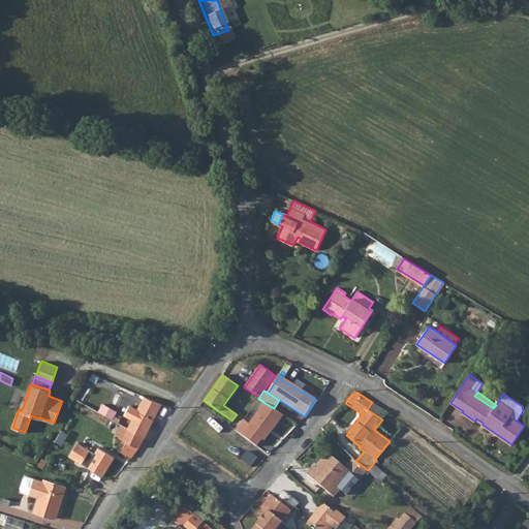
[(133,418),(128,428),(145,436),(149,427),(161,404),(157,402),(142,396),(137,402),(141,404),(138,409),(131,405),(126,414),(133,418)]
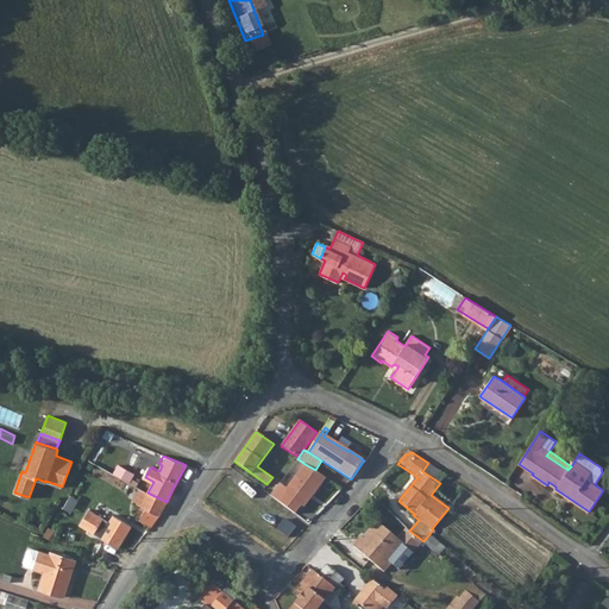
[(315,470),(305,464),(287,488),(280,482),(271,495),(296,514),(312,493),(314,494),(326,477),(315,470)]
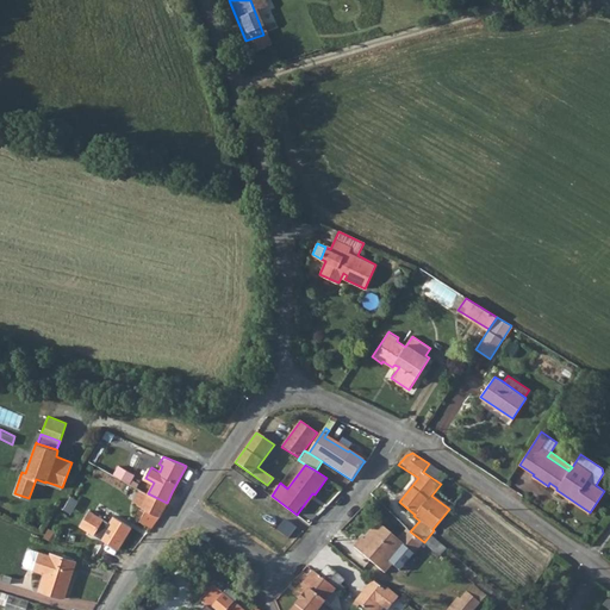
[(160,517),(167,503),(148,493),(139,490),(132,503),(141,506),(147,510),(142,517),(139,521),(151,528),(160,517)]
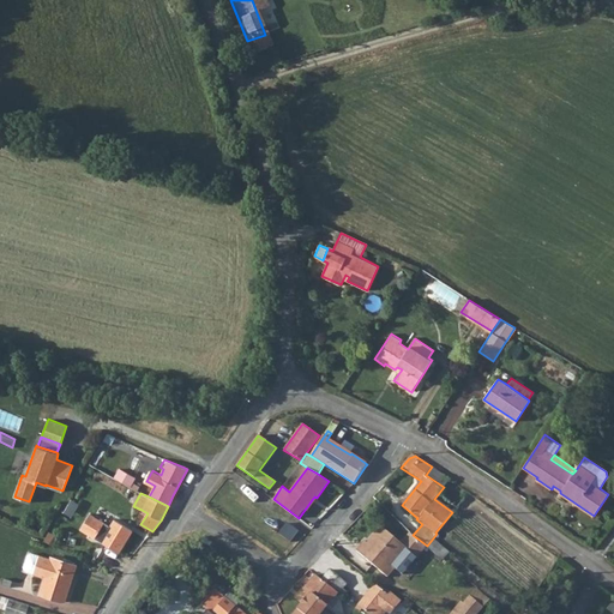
[(142,510),(137,517),(143,521),(148,513),(142,510)]
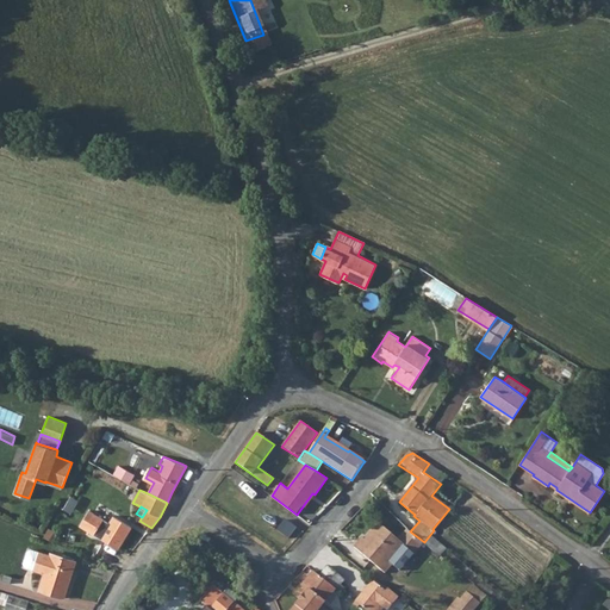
[(109,523),(89,511),(80,527),(118,549),(131,527),(113,516),(109,523)]
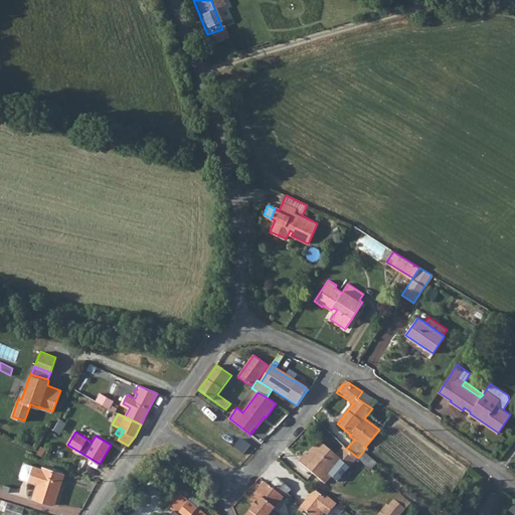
[(299,462),(325,484),(331,477),(337,482),(358,458),(346,449),(344,447),(336,456),(320,442),(308,456),(306,454),(299,462)]
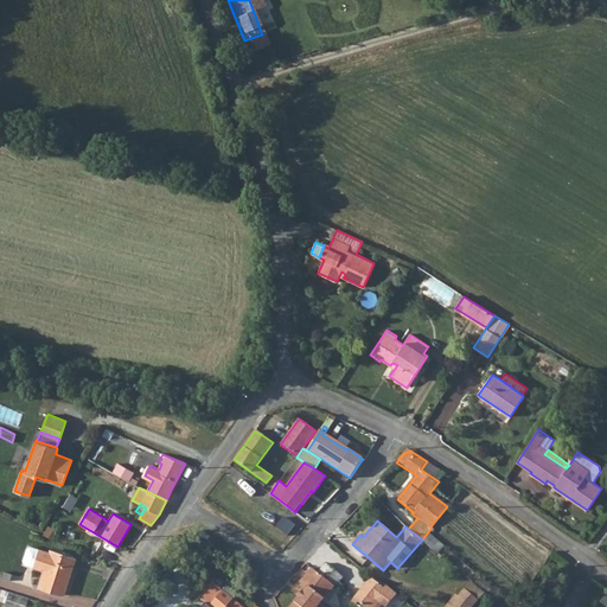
[(49,538),(55,530),(49,526),(44,534),(49,538)]
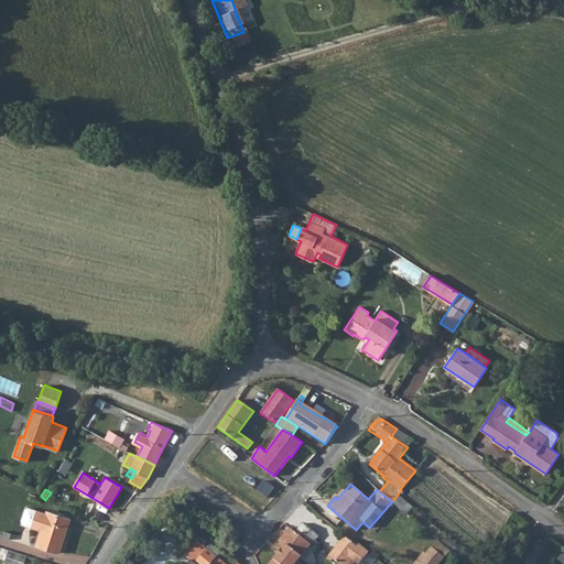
[(408,513),(412,508),(397,496),(392,501),(408,513)]
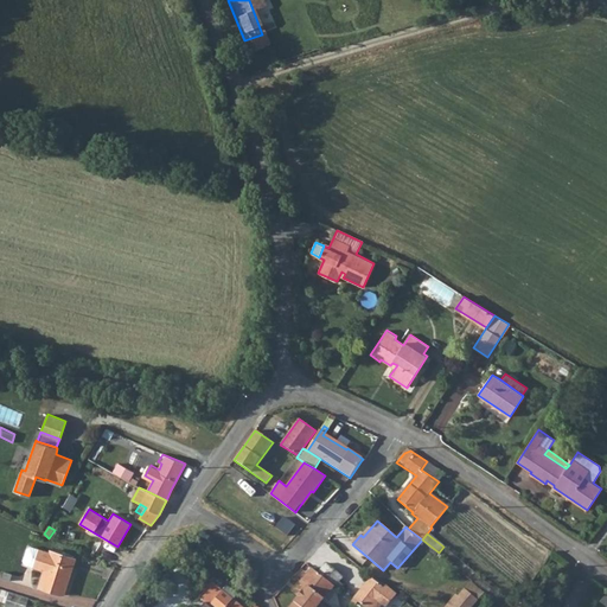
[(24,564),(33,568),(39,549),(31,547),(27,548),(23,561),(24,564)]
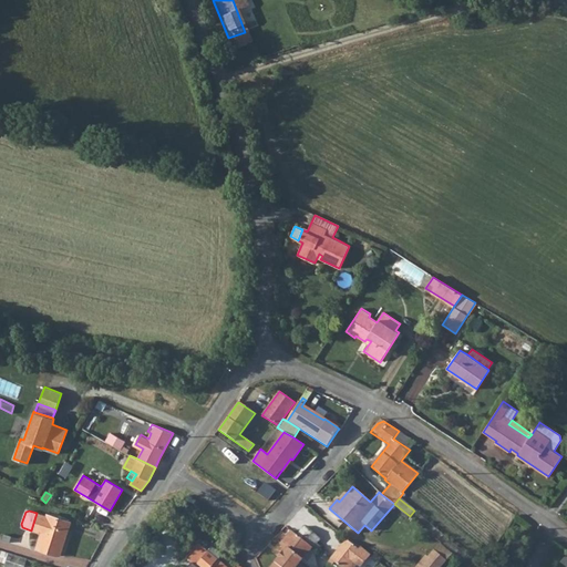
[(47,516),(37,513),(31,531),(41,534),(37,549),(60,556),(71,522),(48,514),(47,516)]
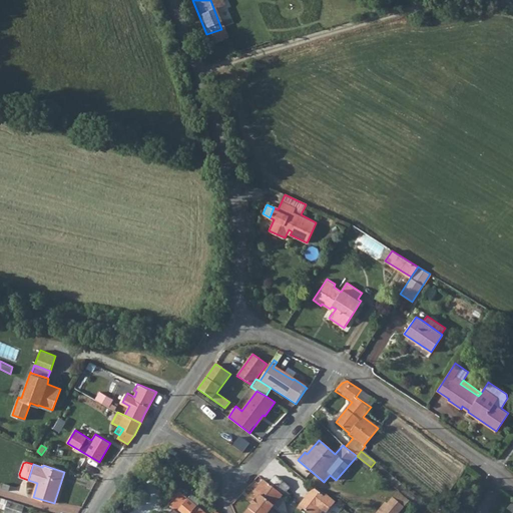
[(291,488),(276,476),(268,484),(283,496),(286,499),(291,495),(287,492),(291,488)]
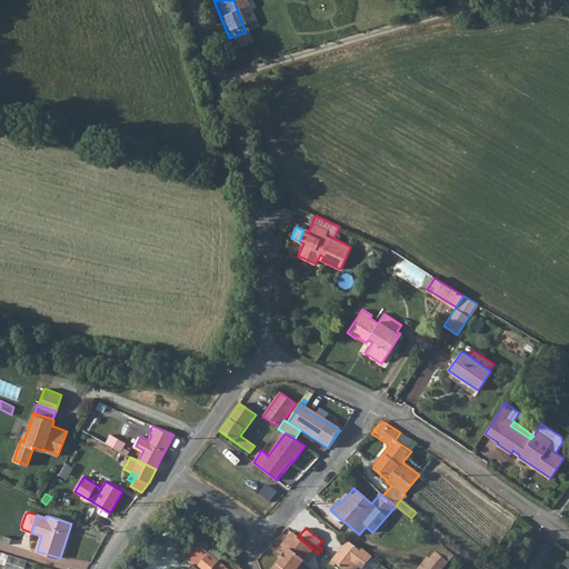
[(297,537),(293,532),(282,546),(288,550),(271,568),(297,568),(313,550),(297,537)]
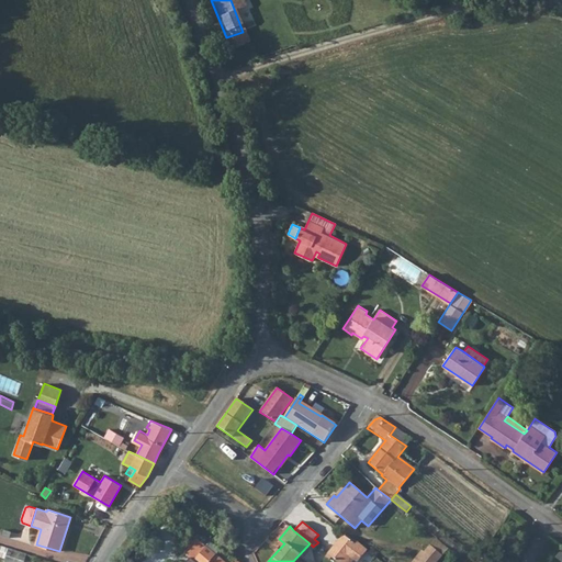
[(9,538),(11,531),(3,529),(1,536),(9,538)]
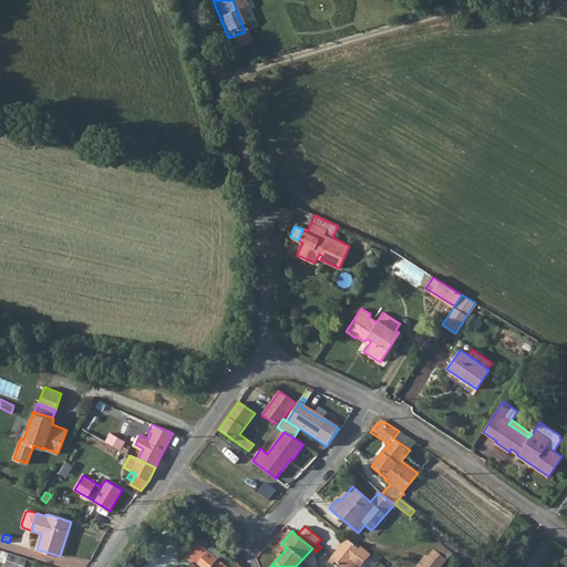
[(347,539),(329,562),(332,564),(334,563),(340,566),(356,566),(358,565),(364,565),(372,555),(361,546),(361,547),(359,549),(347,539)]
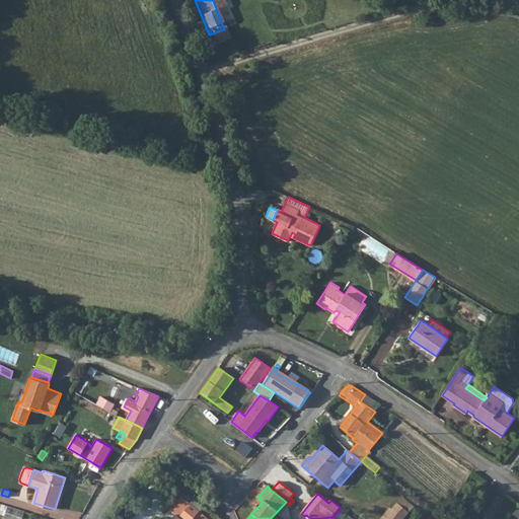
[(415,507),(402,497),(397,504),(409,513),(415,507)]
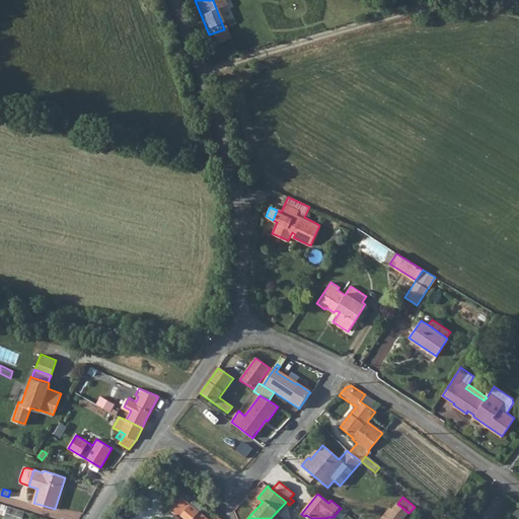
[(190,505),(180,498),(170,511),(175,515),(171,518),(207,518),(199,512),(203,508),(194,500),(190,505)]
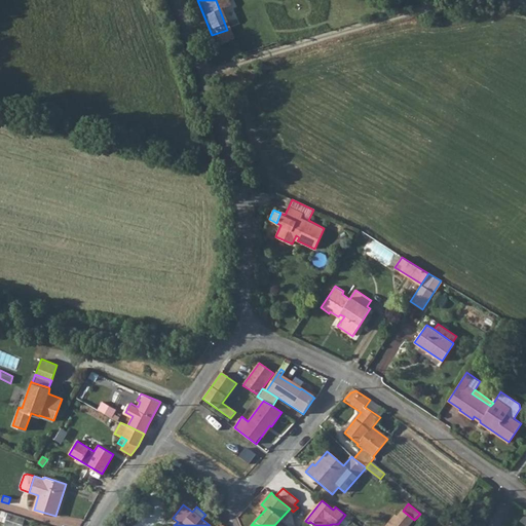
[(3,525),(23,525),(25,519),(0,511),(0,521),(5,523),(3,525)]
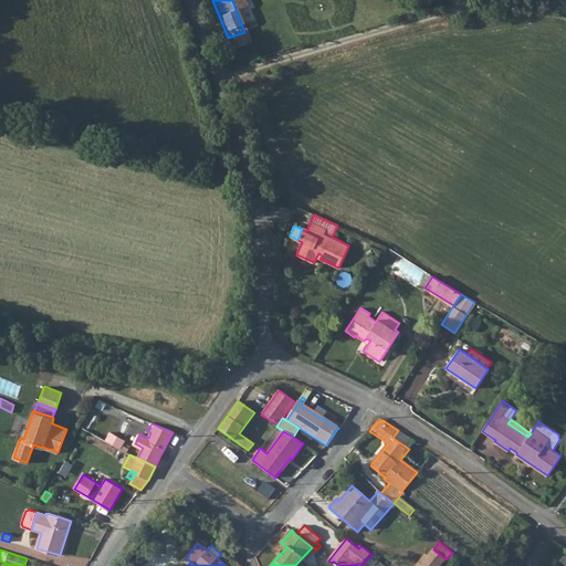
[(415,565),(440,565),(446,559),(433,549),(428,556),(426,554),(415,565)]
